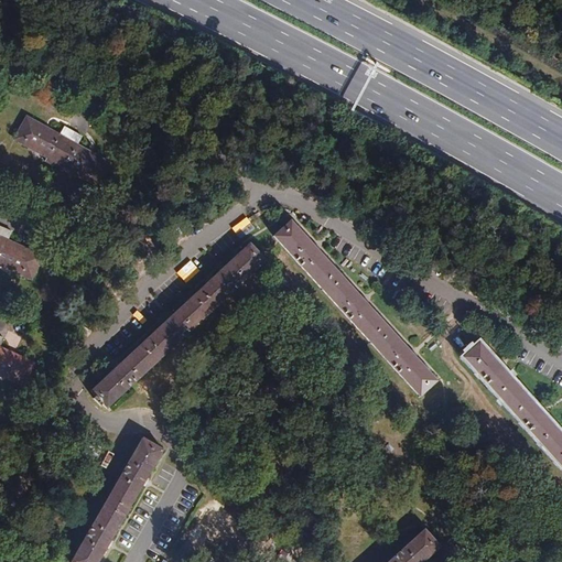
[(73,129),(64,125),(60,132),(28,114),(14,137),(98,183),(110,160),(77,141),(82,133),(73,129)]
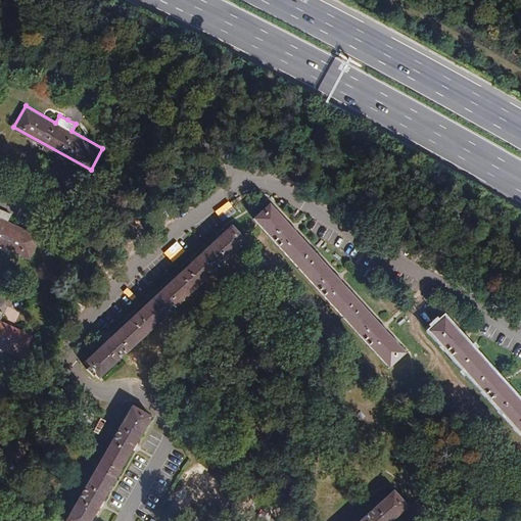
[(224,220),(237,210),(230,199),(216,208),(224,220)]
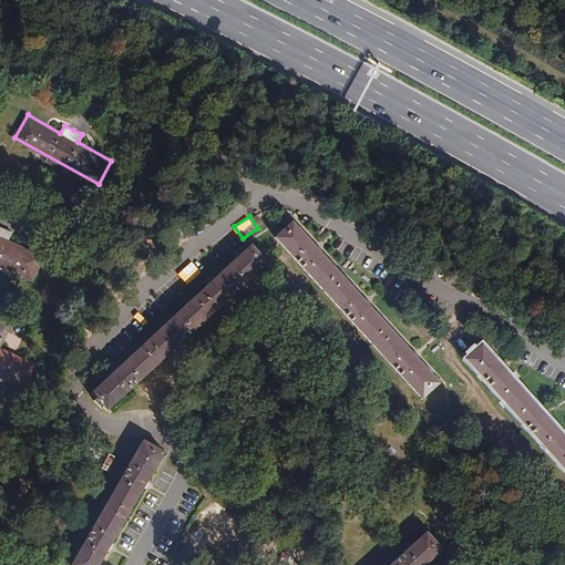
[(422,397),(440,381),(419,358),(421,356),(419,352),(415,349),(413,351),(370,304),(372,301),(369,298),(366,295),(365,297),(320,249),(322,247),(320,245),(317,242),(315,244),(294,219),(276,236),(422,397)]
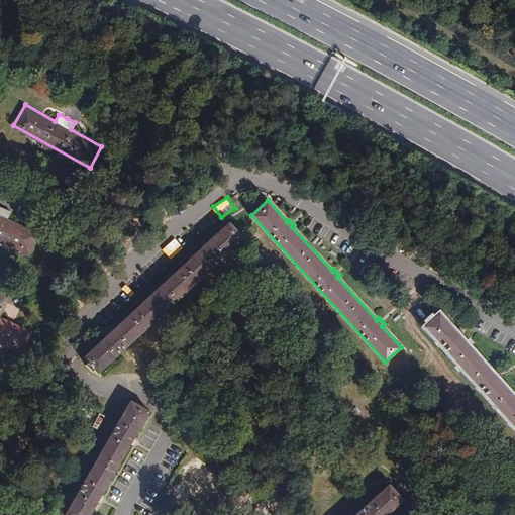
[(1,207),(0,206),(0,240),(28,253),(38,232),(7,218),(10,211),(1,207)]
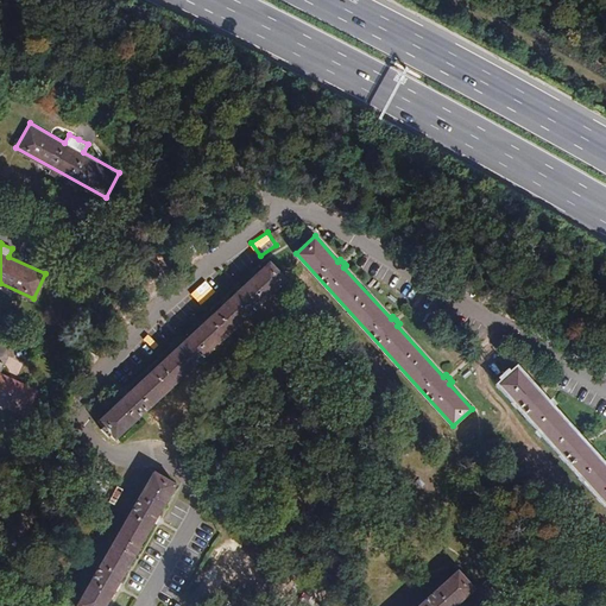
[(112,434),(117,439),(286,281),(270,262),(245,285),(241,283),(239,285),(235,288),(238,290),(188,338),(185,335),(182,338),(178,341),(181,343),(130,391),(128,389),(125,391),(121,395),(124,397),(99,420),(103,424),(101,428),(108,436),(112,434)]
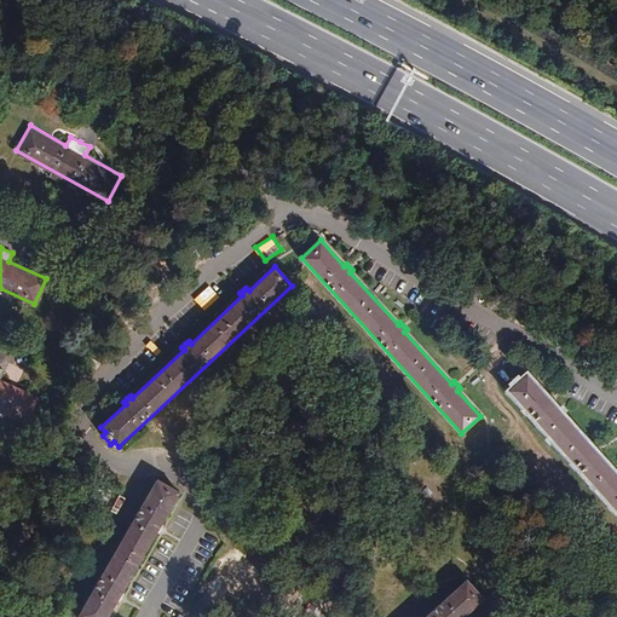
[(0,367),(0,409),(26,421),(38,396),(0,380),(5,370),(0,367)]
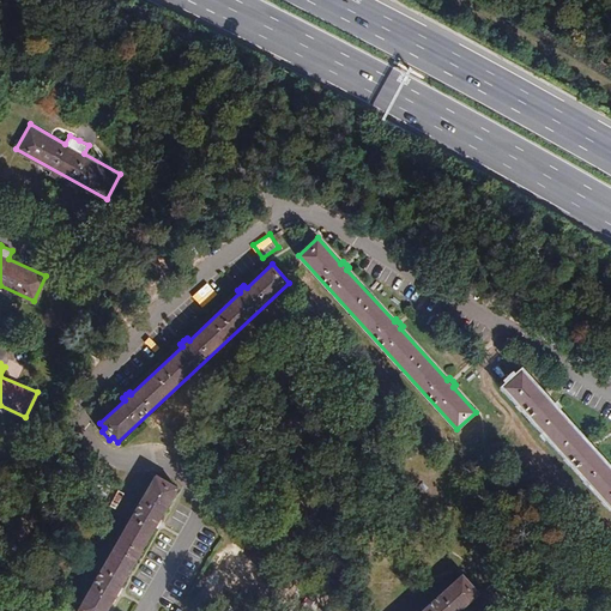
[(610,470),(592,449),(594,447),(592,443),(590,441),(587,443),(546,398),(549,395),(545,392),(544,389),(540,392),(522,370),(504,386),(610,506),(610,470)]
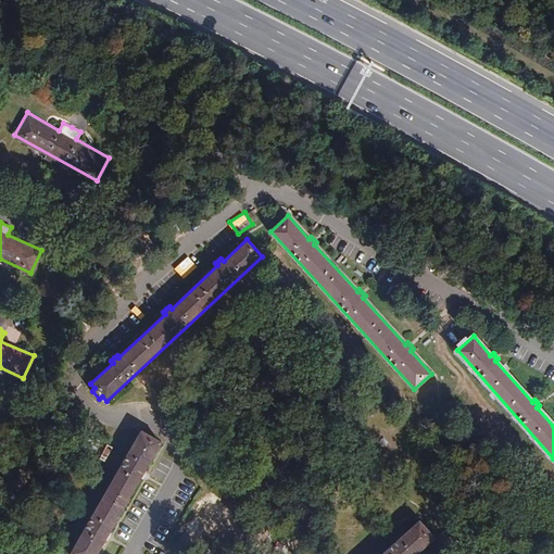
[(82,412),(77,408),(70,420),(74,424),(82,412)]
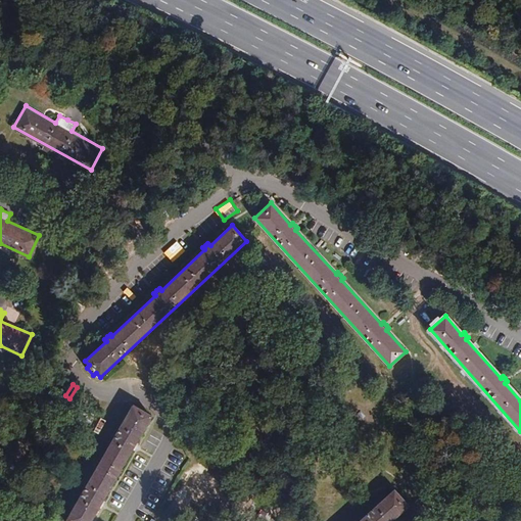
[(135,440),(149,414),(131,404),(65,520),(67,520),(89,520),(98,505),(101,506),(103,503),(105,501),(102,499),(131,446),(134,447),(135,444),(137,441),(135,440)]
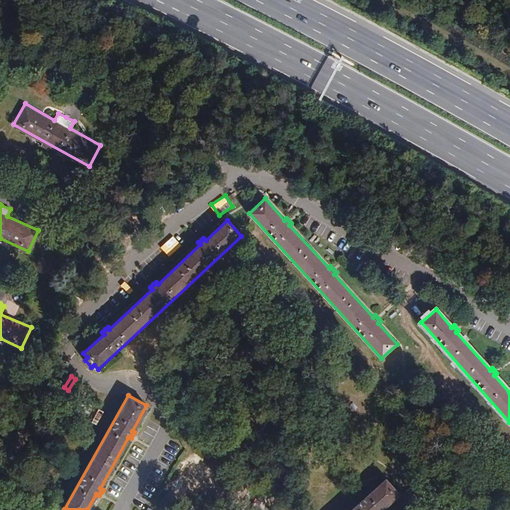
[(350,509),(382,509),(400,494),(386,478),(350,509)]
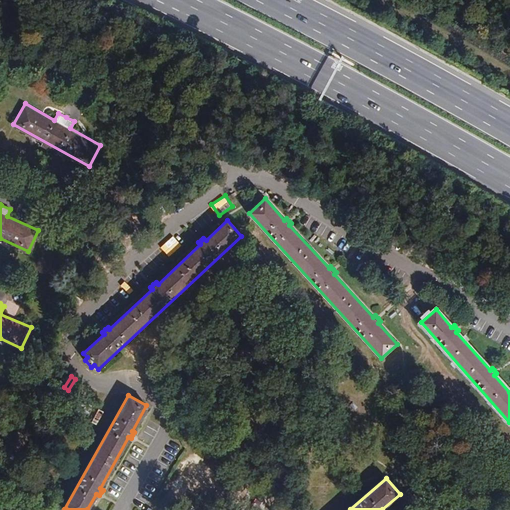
All buildings are outlined.
